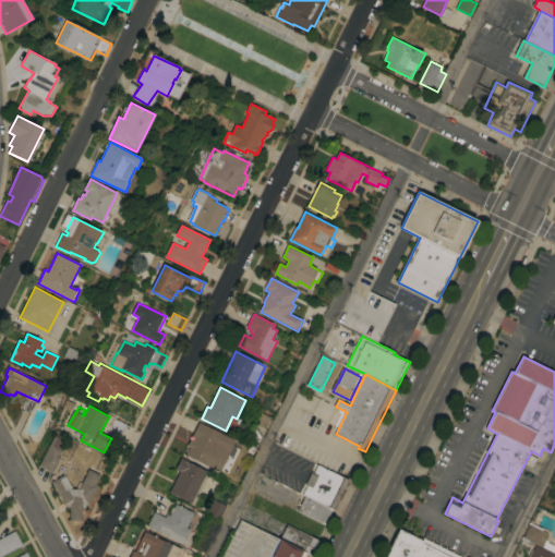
[(122,438),(110,433),(116,420),(129,425),(122,438)]
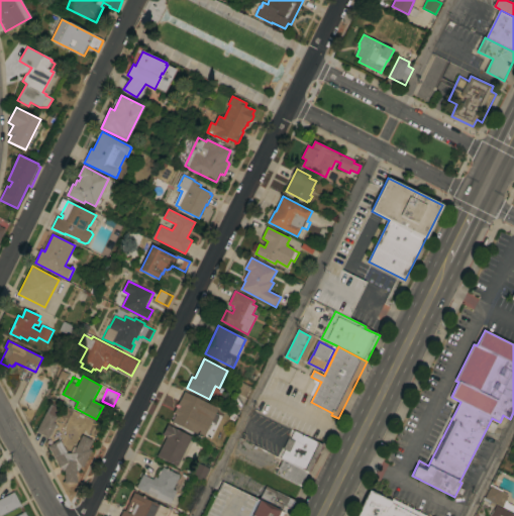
[(219,409),(204,438),(174,422),(177,414),(175,413),(177,408),(180,409),(182,406),(179,405),(185,392),(219,409)]
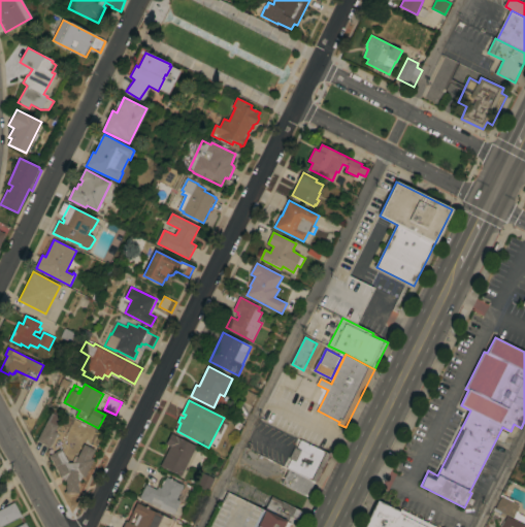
[(50,419),(60,424),(56,432),(59,433),(51,448),(38,441),(50,419)]
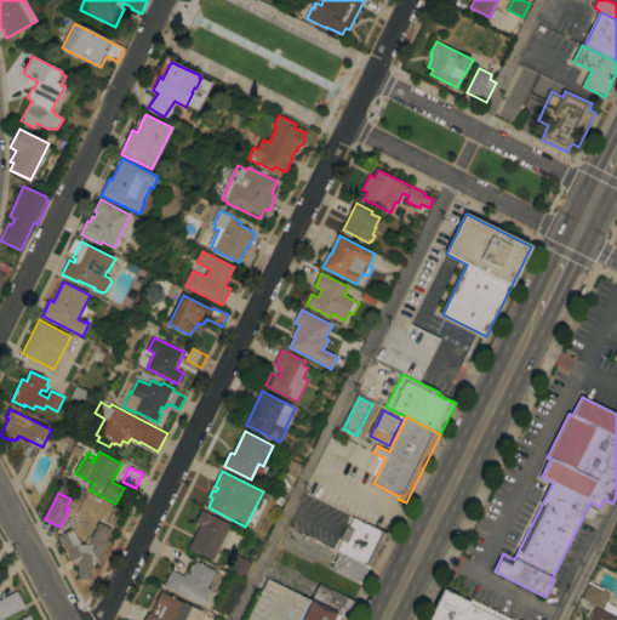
[(201,525),(196,522),(203,511),(232,525),(213,561),(189,549),(201,525)]
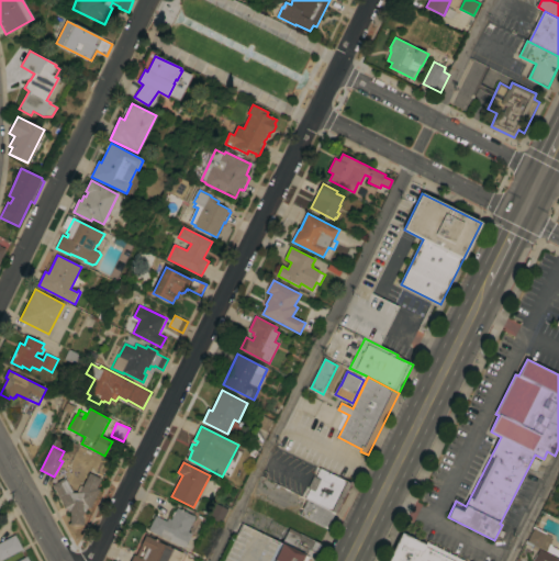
[(306,498),(311,490),(309,489),(315,477),(316,477),(321,468),(354,484),(338,515),(336,514),(310,501),(306,498)]
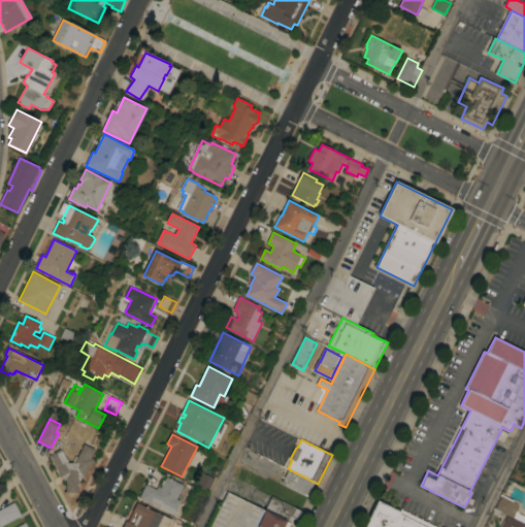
[(86,445),(96,451),(92,459),(94,460),(86,478),(84,476),(80,482),(79,481),(79,494),(67,494),(67,481),(65,480),(64,480),(63,479),(62,478),(51,456),(62,450),(70,463),(71,463),(71,461),(70,460),(69,458),(67,456),(69,457),(72,457),(75,457),(78,456),(76,458),(75,459),(74,461),(73,463),(76,463),(86,445)]
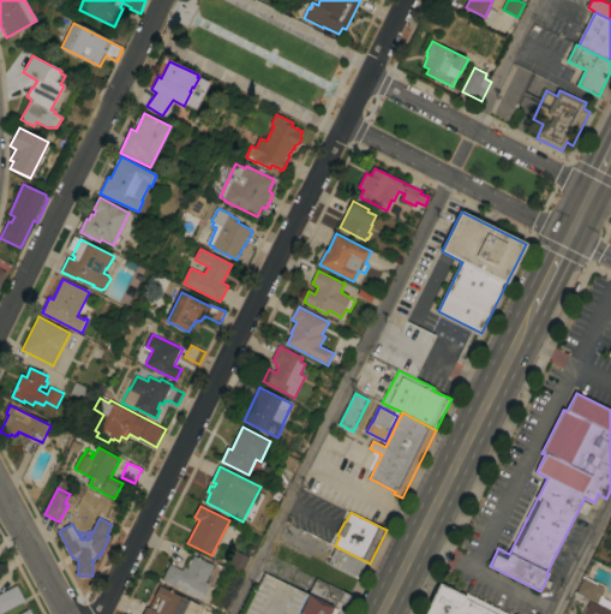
[(359,579),(330,564),(339,548),(367,562),(359,579)]
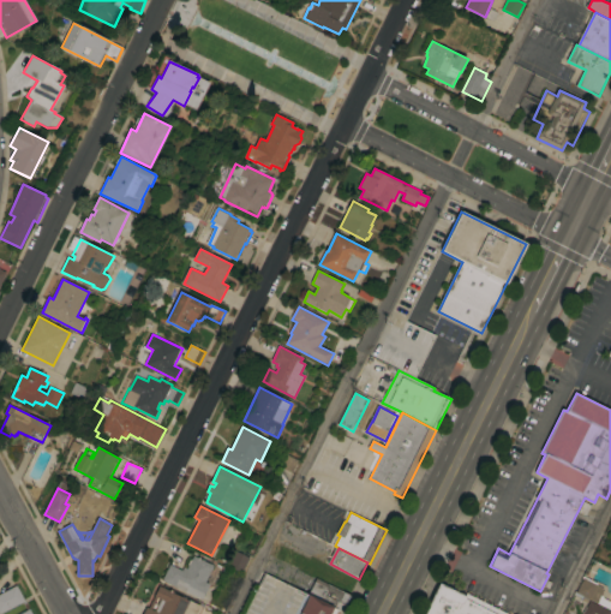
[(251,558),(244,573),(229,566),(237,550),(251,558)]
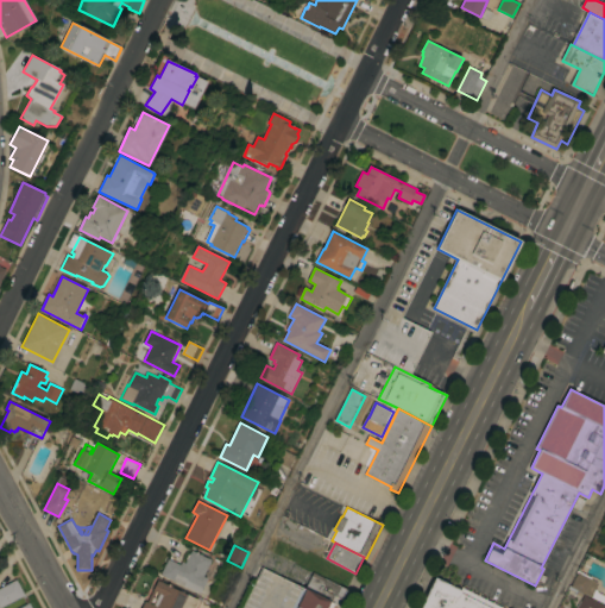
[(170,559),(182,565),(183,562),(187,563),(193,551),(213,561),(205,577),(208,580),(201,595),(162,575),(170,559)]
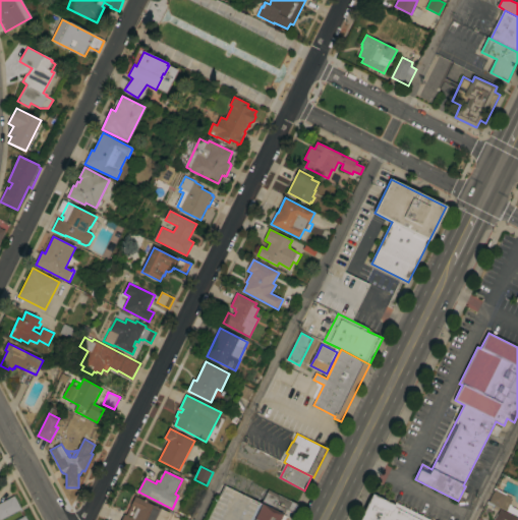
[(288,517),(287,519),(208,519),(225,485),(263,504),(288,517)]
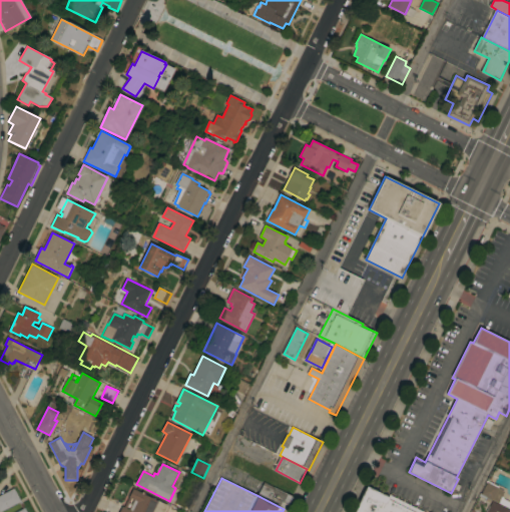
[(488,483),(487,482),(488,480),(500,487),(499,488),(505,491),(503,496),(505,498),(505,499),(509,501),(509,508),(493,500),(492,503),(482,498),(483,495),(482,494),(488,483)]
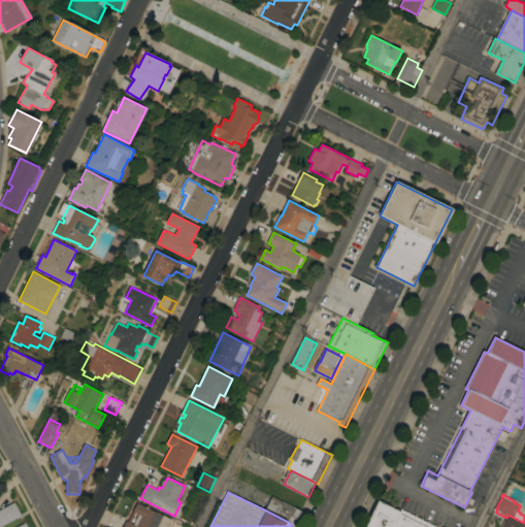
[(273,497),(304,512),(300,521),(295,519),(292,524),(266,511),(273,497)]
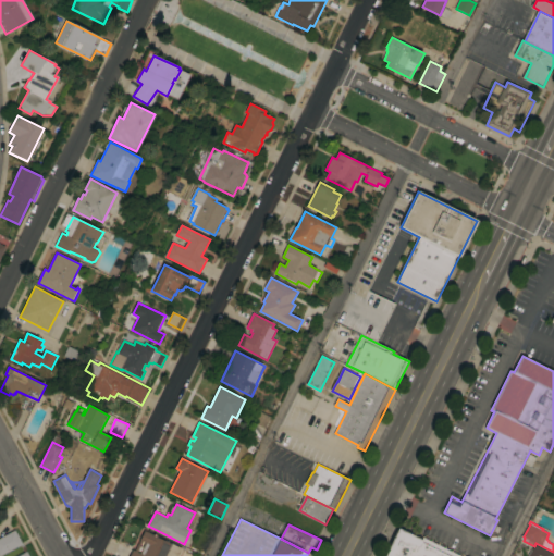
[(385,555),(398,529),(422,540),(423,538),(462,555),(385,555)]
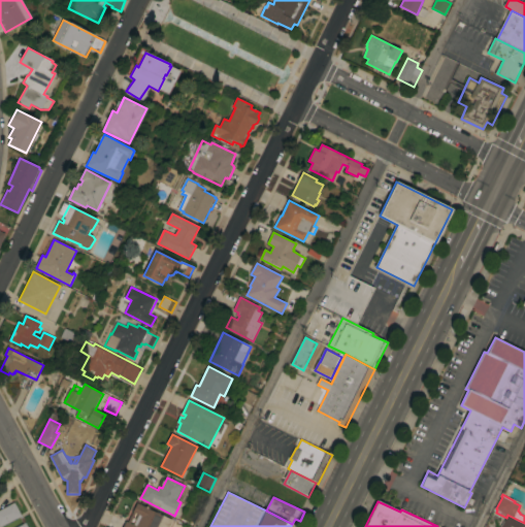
[(0,511),(15,503),(23,517),(3,526),(0,526),(0,511)]
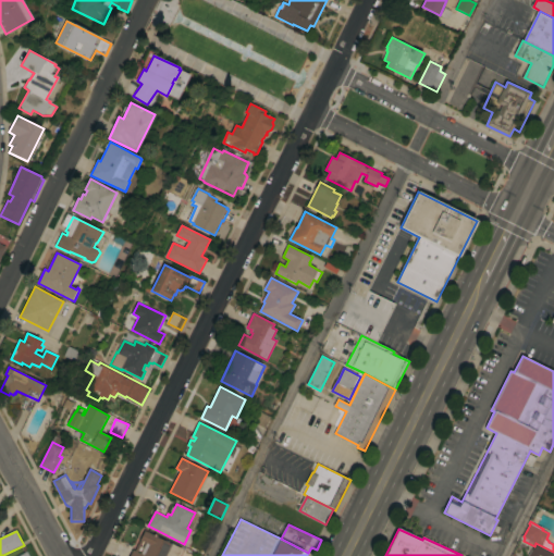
[(142,554),(147,543),(142,540),(146,531),(172,544),(183,550),(180,555),(131,555),(134,550),(142,554)]
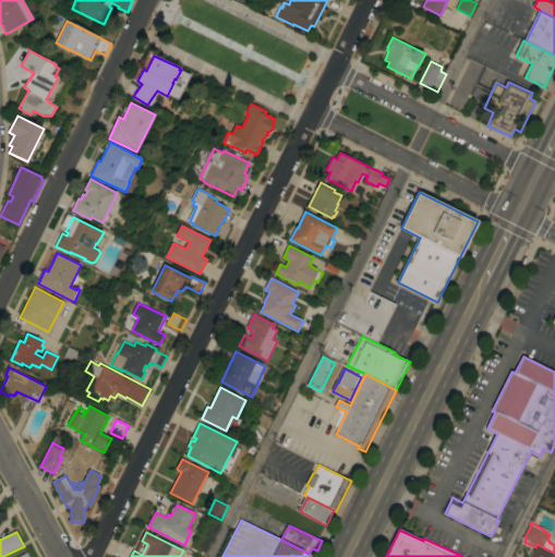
[(532,556),(538,545),(554,553),(554,556),(532,556)]
